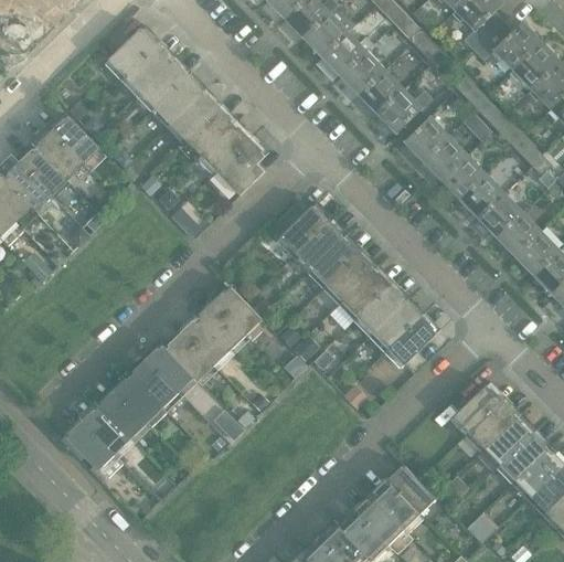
[(285,19),(304,0),(266,0),(285,19)]
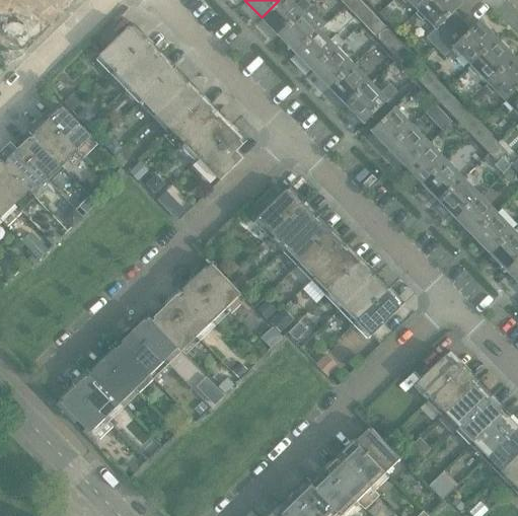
[(278,33),(301,11),(307,5),(308,4),(304,0),(298,0),(294,4),(290,0),(279,0),(262,17),(278,33)]
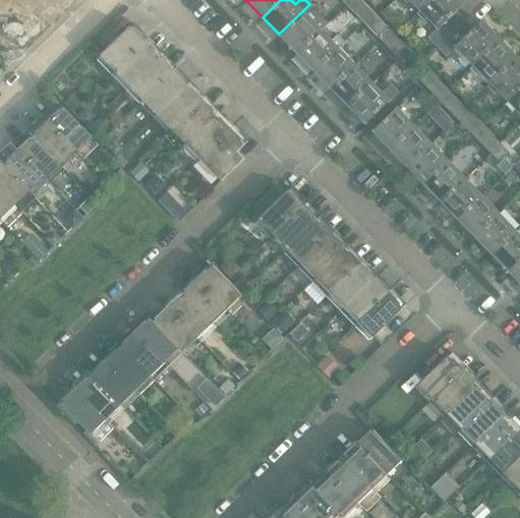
[(358,0),(350,7),(359,16),(368,6),(362,0),(358,0)]
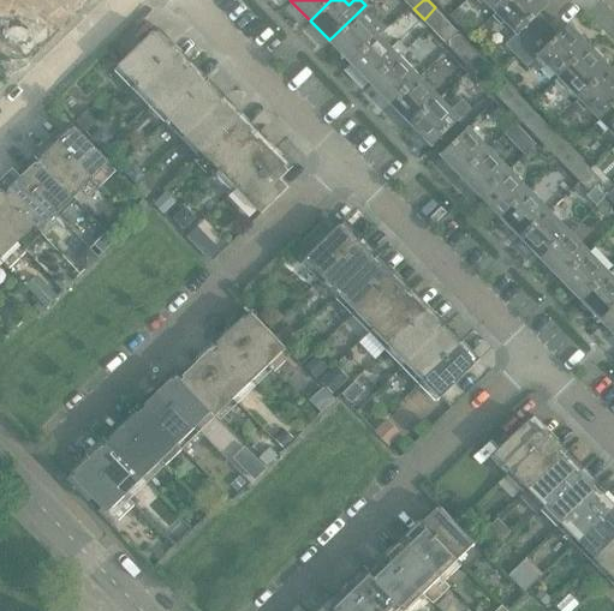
[(484,0),(495,11),(505,0),(484,0)]
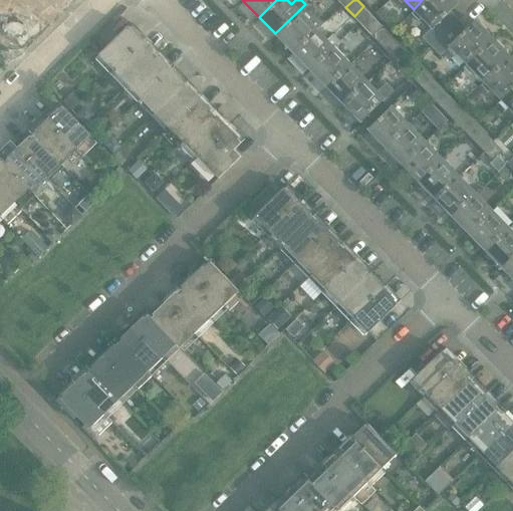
[(457,19),(449,11),(457,2),(455,0),(422,0),(414,9),(431,27),(422,36),(430,45),(457,19)]
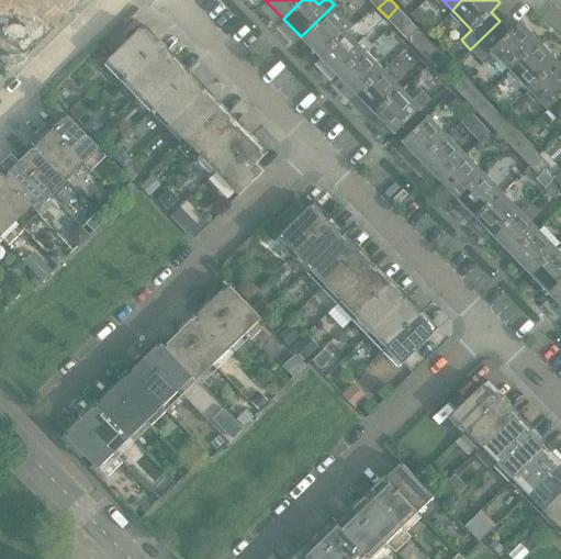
[(320,56),(345,32),(351,25),(333,6),(326,12),(301,36),(320,56)]
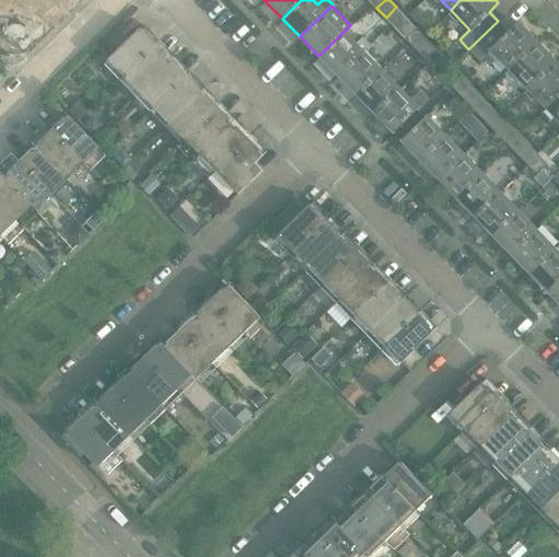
[(396,7),(386,18),(395,27),(406,16),(396,7)]
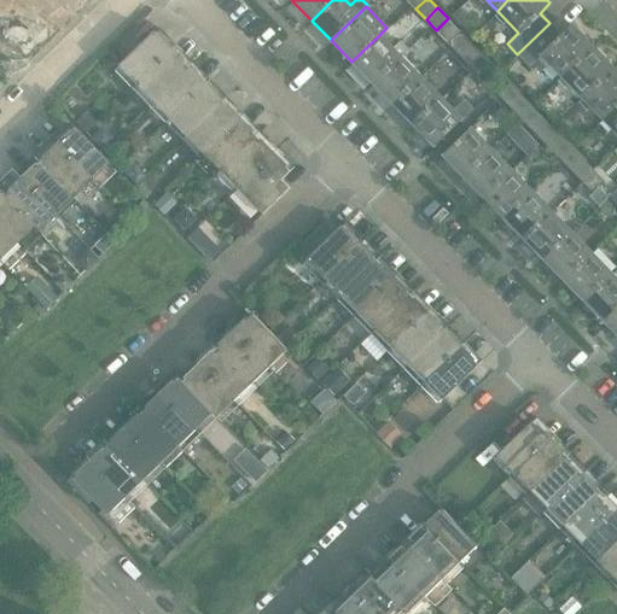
[(448,18),(436,30),(447,40),(459,29),(448,18)]
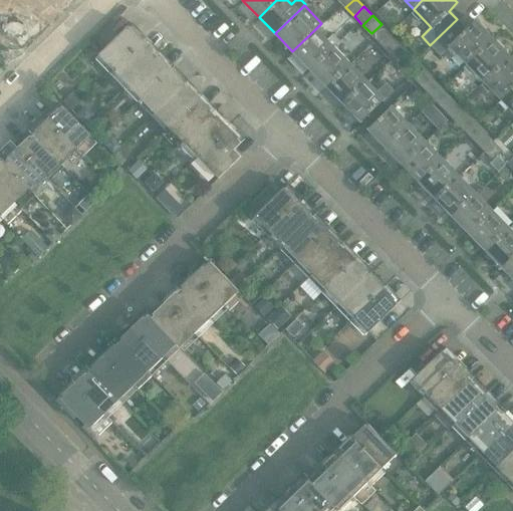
[(466,62),(491,37),(474,19),(466,28),(457,19),(430,45),(439,54),(449,45),(466,62)]
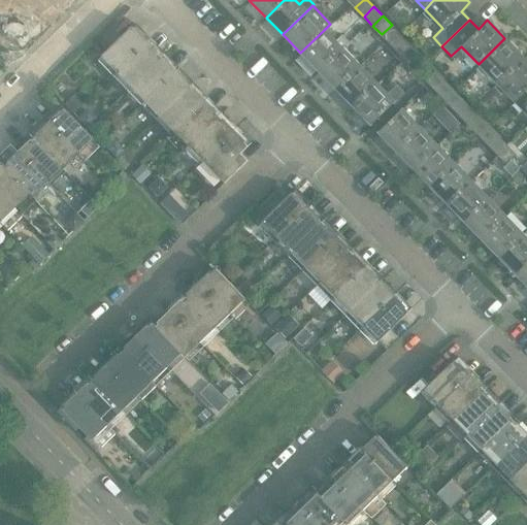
[(392,25),(382,34),(392,45),(401,35),(392,25)]
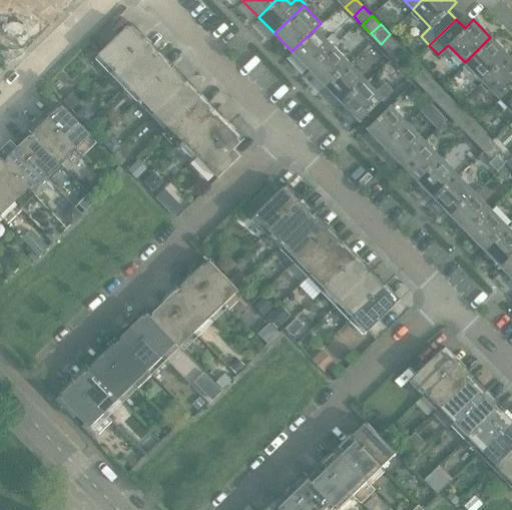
[(112,68),(141,39),(127,25),(98,54),(112,68)]
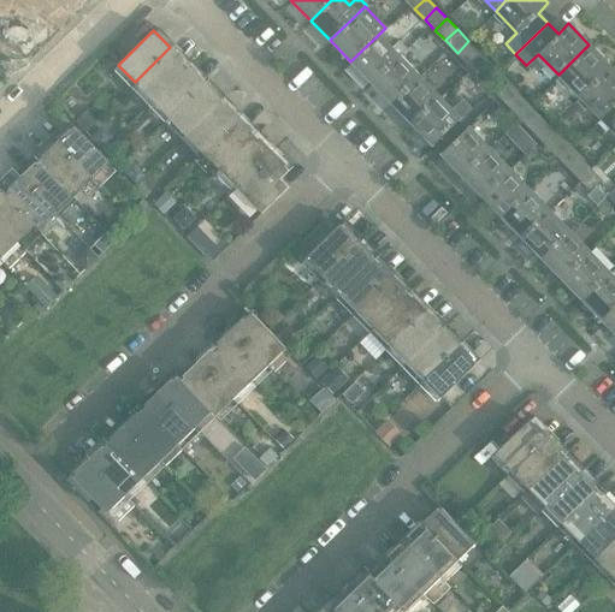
[(371,82),(398,55),(408,47),(398,37),(389,46),(378,35),(350,61),(371,82)]
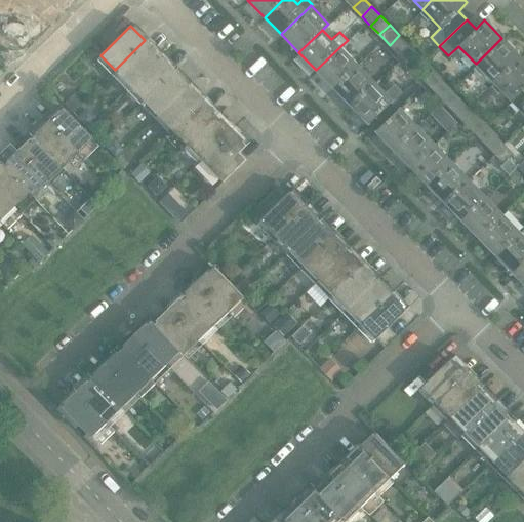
[(399,35),(390,45),(396,51),(406,42),(399,35)]
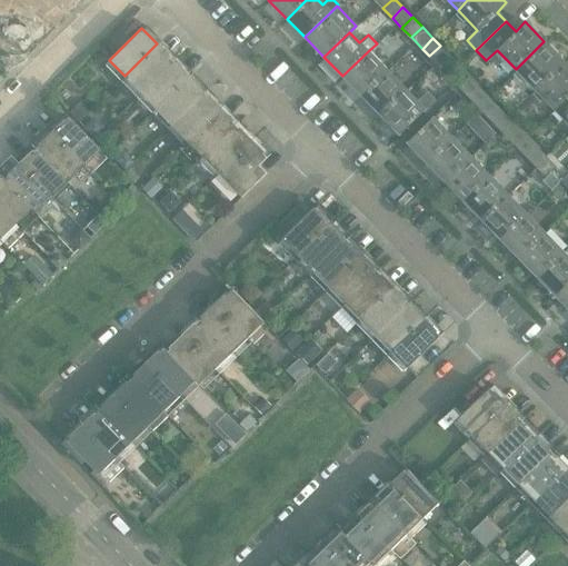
[(535,89),(562,60),(544,41),(516,69),(535,89)]
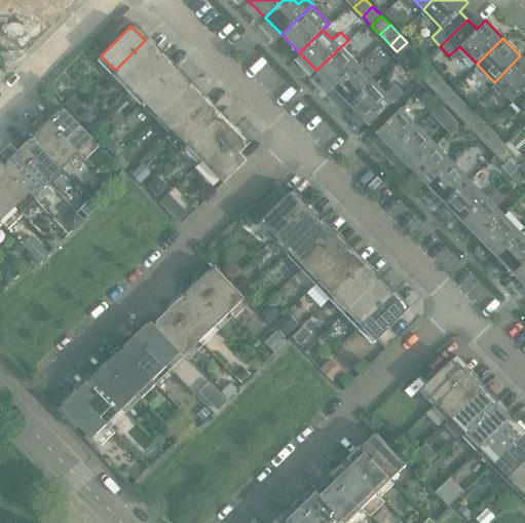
[(129,84),(159,55),(145,40),(115,70),(129,84)]
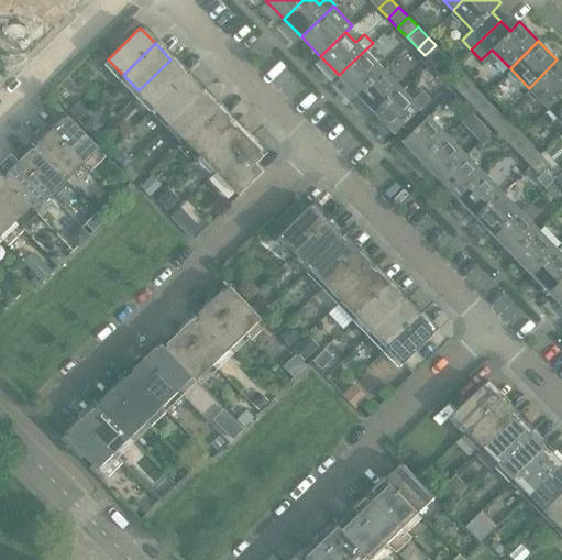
[(436,45),(425,55),(436,66),(445,56),(436,45)]
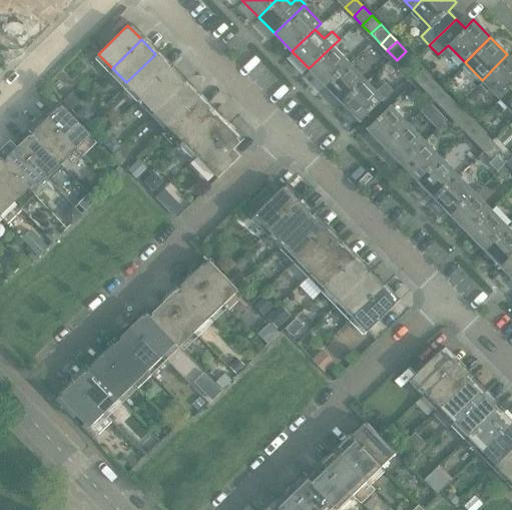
[(326,85),(349,63),(332,46),(309,68),(326,85)]
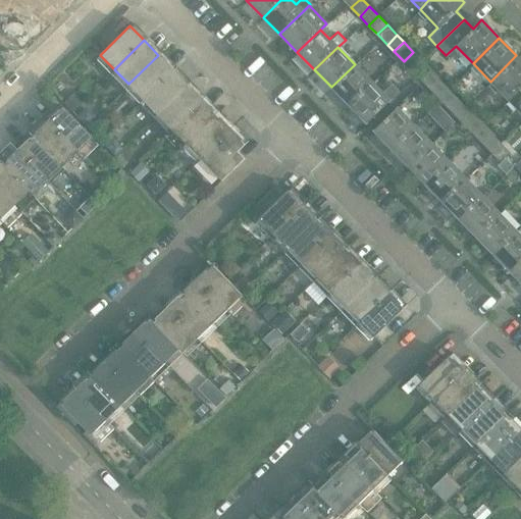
[(142,98),(172,69),(158,55),(128,84),(142,98)]
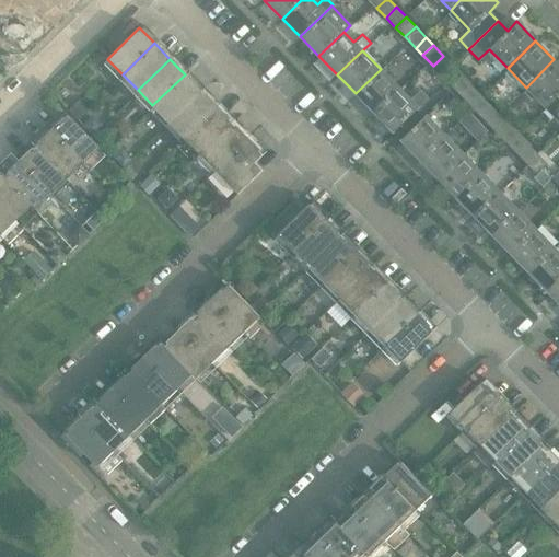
[(545,106),(558,92),(558,65),(554,59),(526,88),(545,106)]
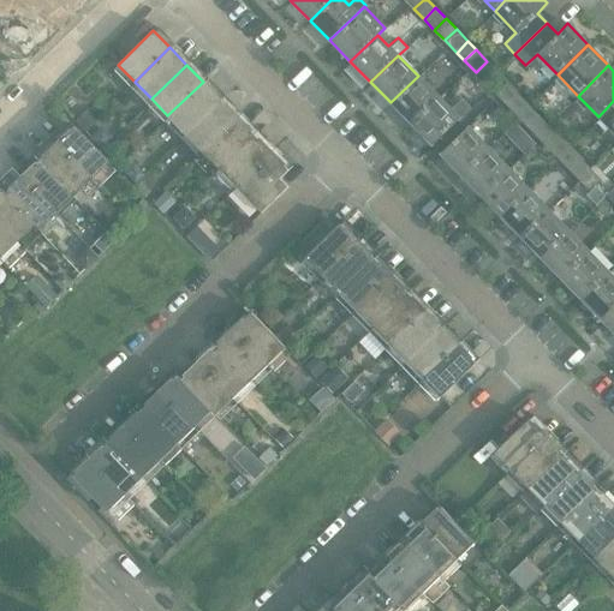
[(411,124),(439,96),(418,76),(391,102),(411,124)]
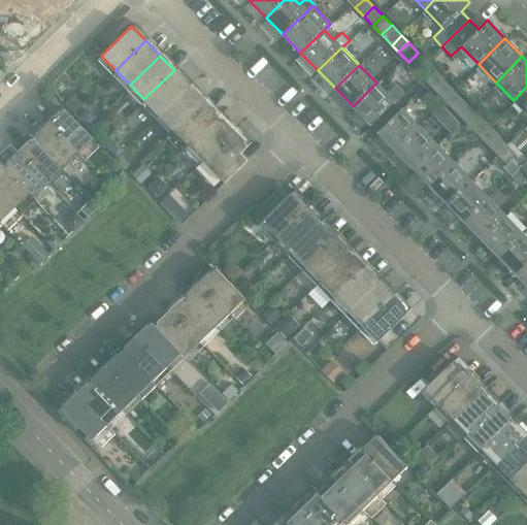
[(433,89),(443,78),(434,69),(424,79),(433,89)]
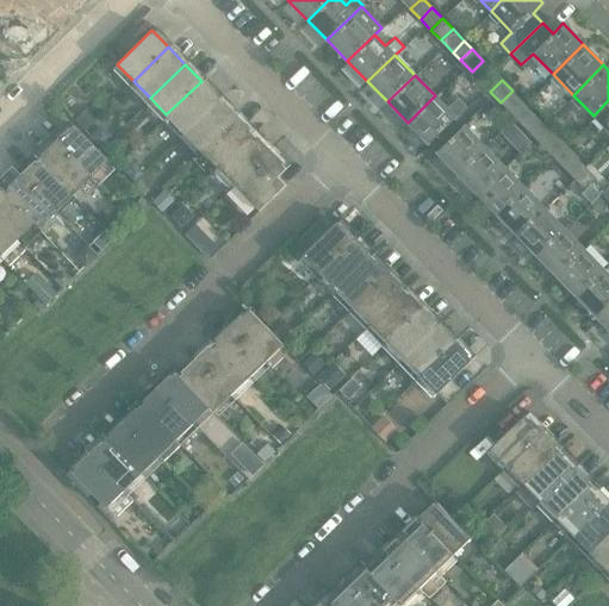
[(184,132),(218,98),(202,81),(166,114),(184,132)]
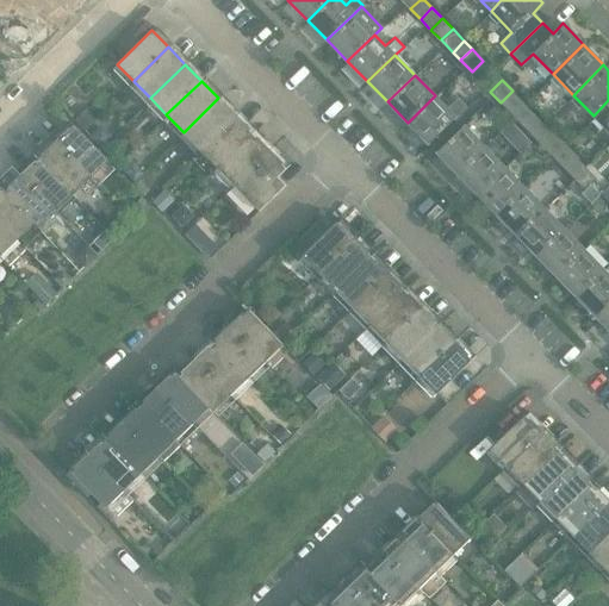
[(511,113),(523,101),(513,91),(501,102),(511,113)]
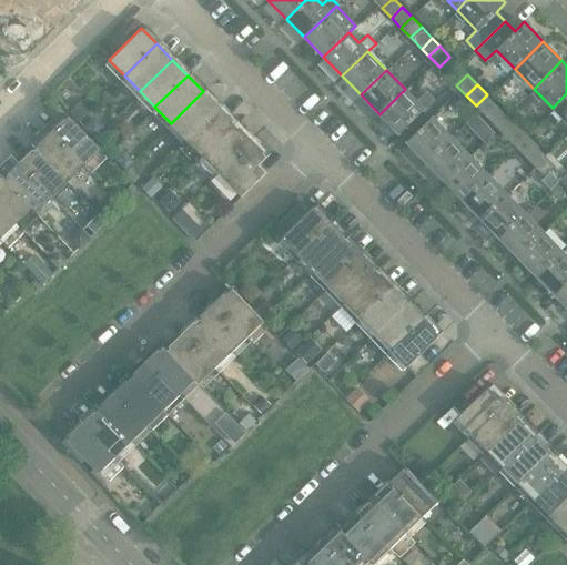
[(397,132),(434,98),(426,89),(415,100),(405,89),(380,114),(397,132)]
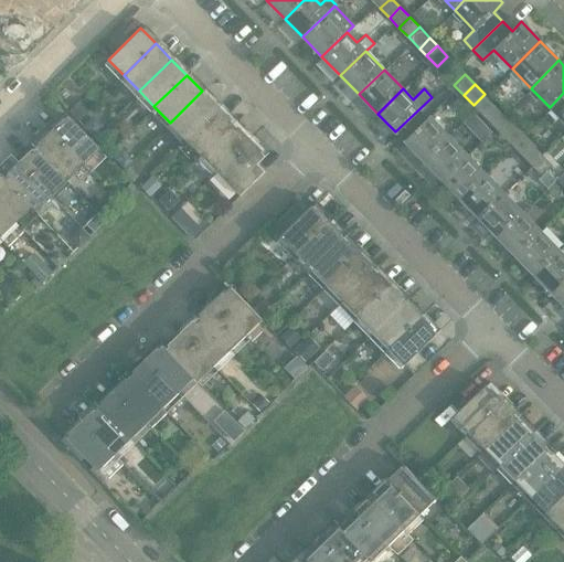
[(185,139),(217,107),(202,91),(170,123),(185,139)]
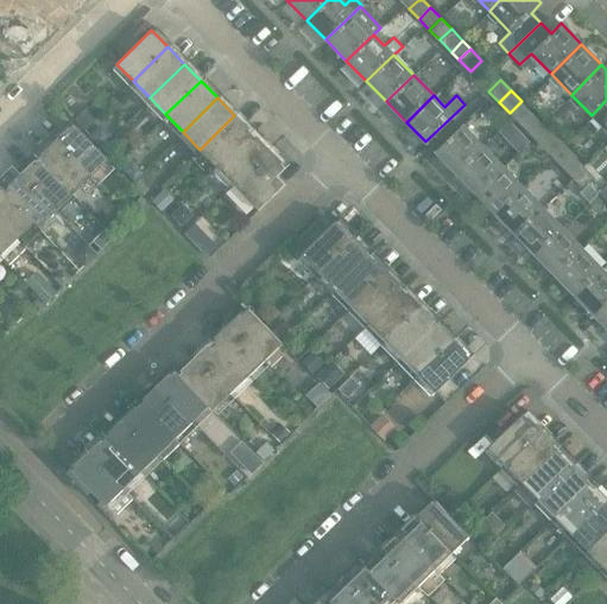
[(606,131),(606,100),(592,115),(606,131)]
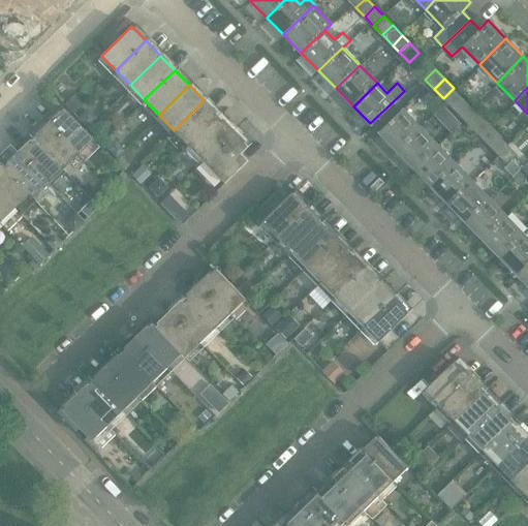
[(453,107),(462,97),(454,88),(443,98),(453,107)]
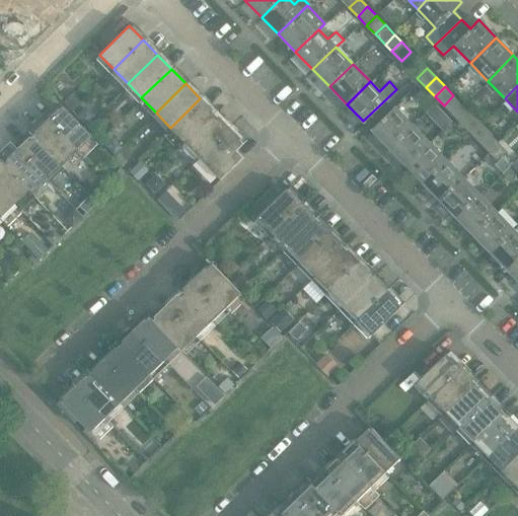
[(452,115),(462,104),(453,95),(444,105),(452,115)]
